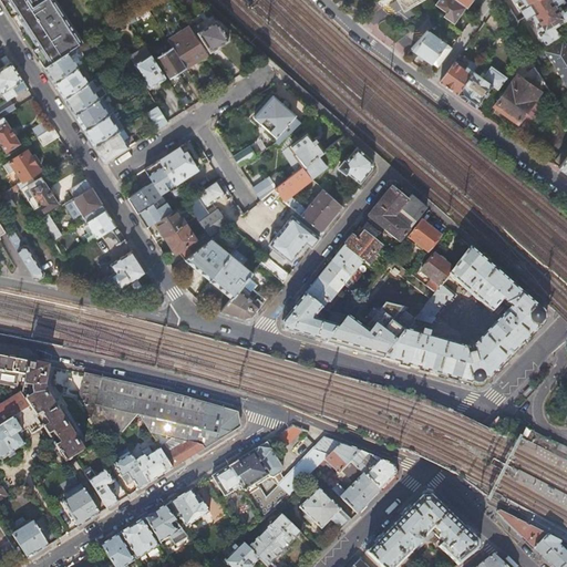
[(0,0),(6,8),(14,1),(20,10),(29,23),(32,29),(41,42),(47,51),(38,58),(43,66),(66,52),(71,49),(84,41),(55,0),(0,0)]
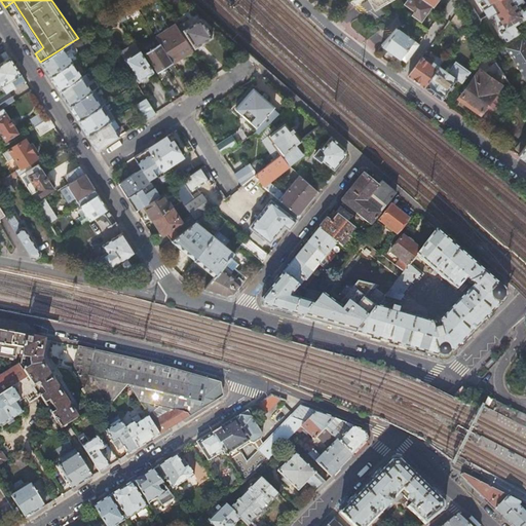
[(433,6),(422,0),(406,0),(404,4),(415,11),(412,14),(421,22),(433,6)]
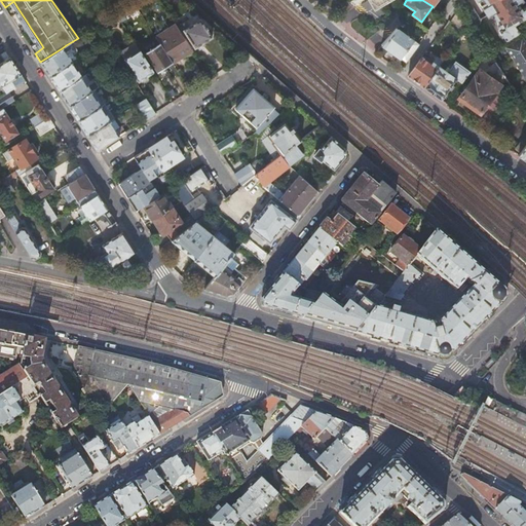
[(466,0),(460,4),(471,22),(474,27),(480,23),(481,20),(470,2),(466,0)]
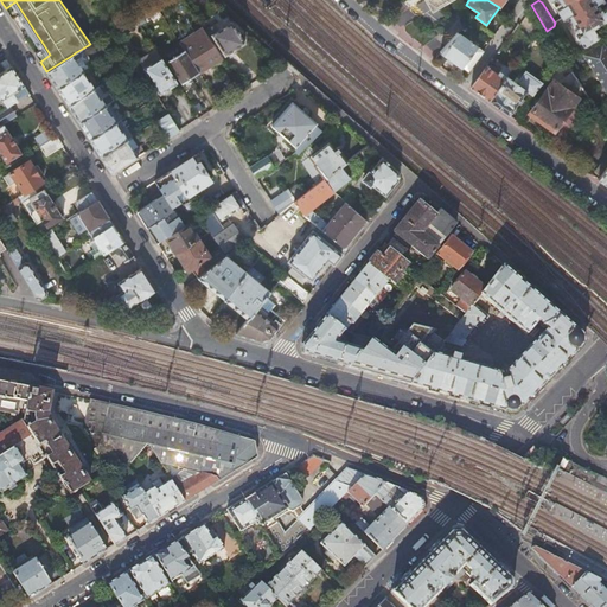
[(558,0),(561,2),(555,6),(562,18),(568,13),(575,25),(576,24),(579,27),(574,31),(582,44),(595,36),(590,27),(606,18),(606,5),(601,10),(598,2),(600,0),(558,0)]
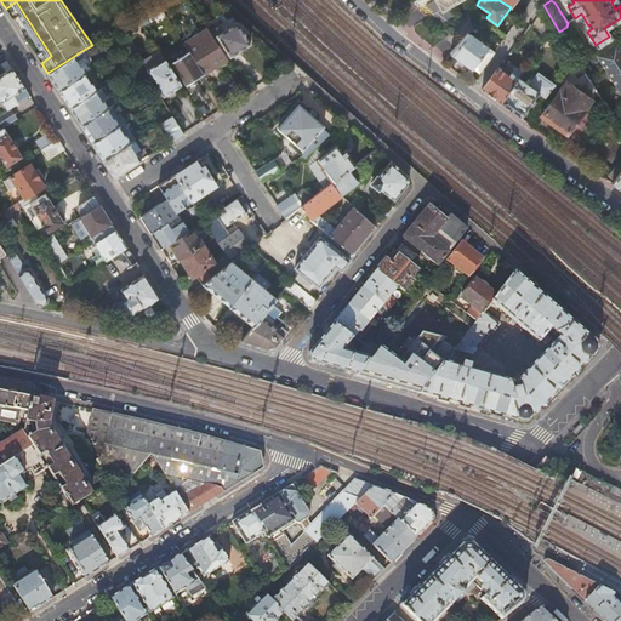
[(16,1),(6,9),(12,18),(22,11),(16,1)]
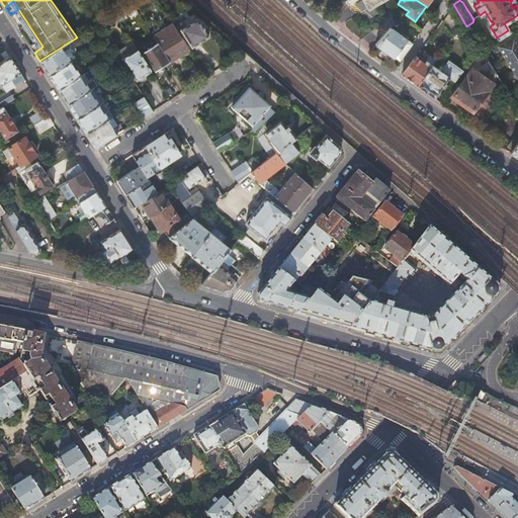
[(194,15),(183,22),(186,26),(197,19),(194,15)]
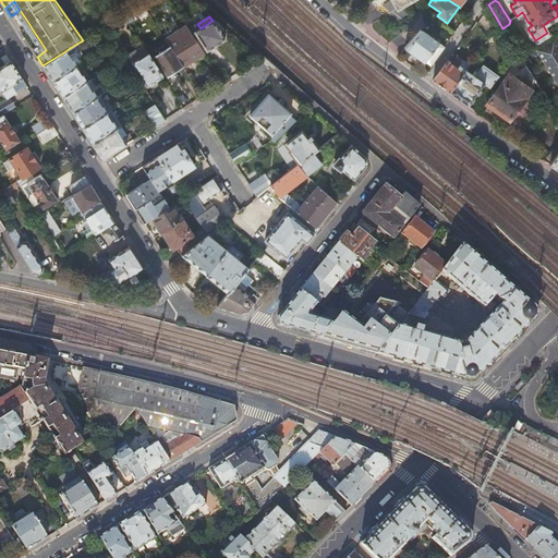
[(437,22),(432,19),(425,26),(432,31),(437,22)]
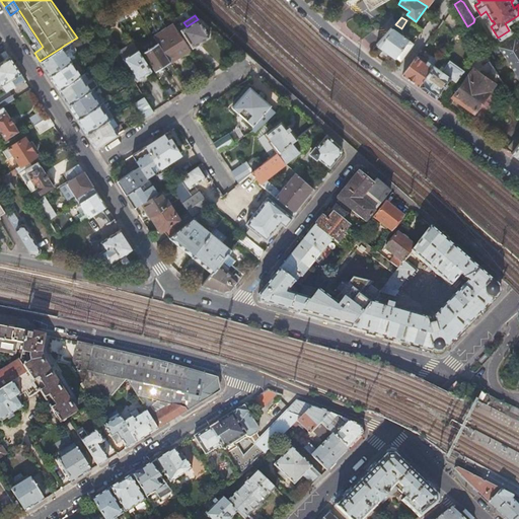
[(181,18),(173,23),(178,31),(180,29),(187,26),(183,22),(181,18)]
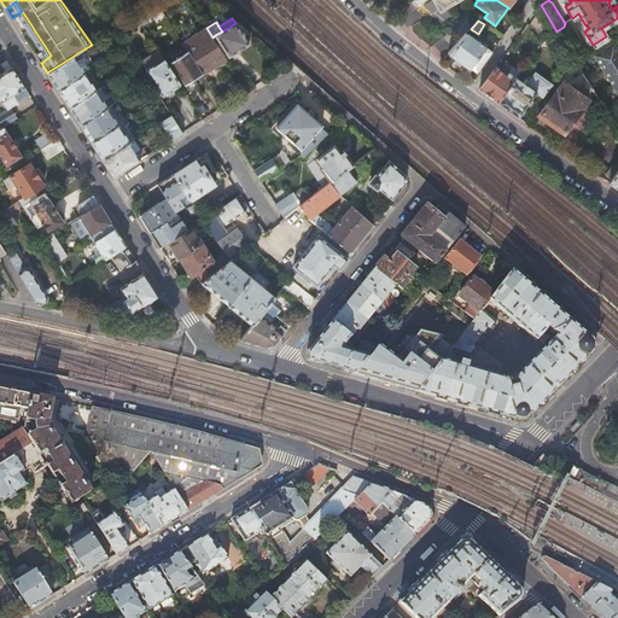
[(215,35),(228,57),(249,44),(235,23),(222,31),(215,35)]
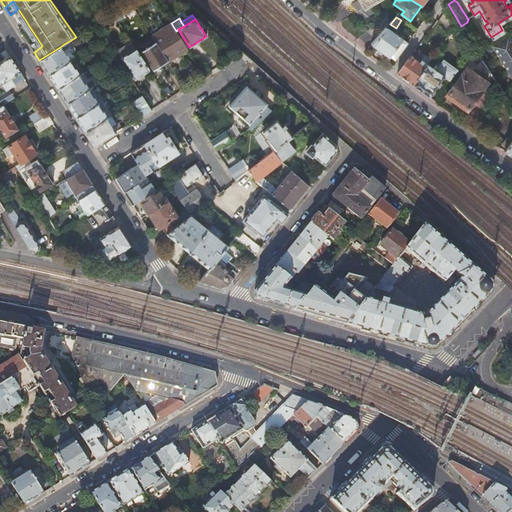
[(167,61),(187,48),(176,31),(171,23),(151,36),(153,37),(155,42),(167,61)]
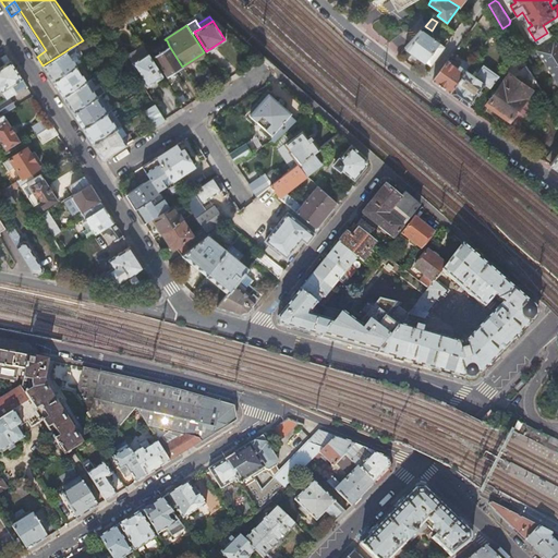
[(421,29),(405,47),(431,65),(444,47),(421,29)]
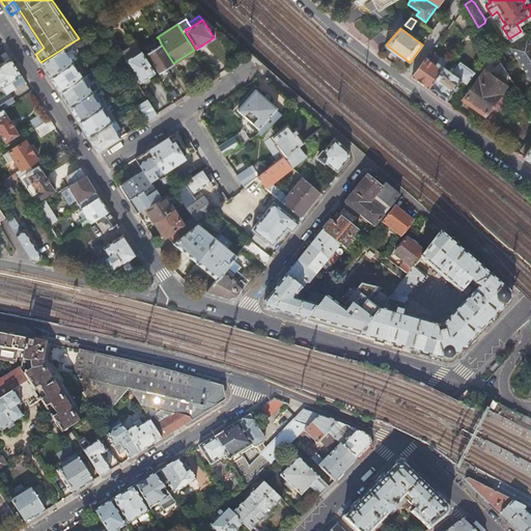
[(530,43),(527,36),(510,47),(530,81),(530,43)]
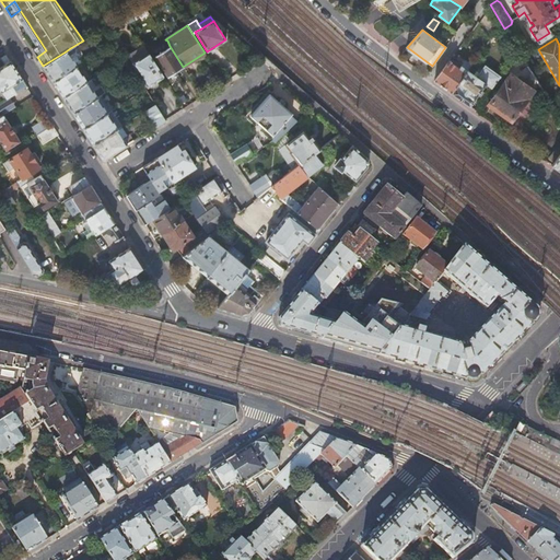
[(170,46),(167,41),(158,47),(161,53),(170,46)]
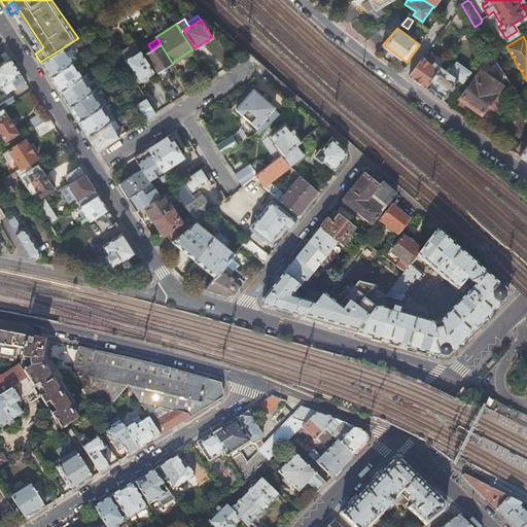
[(29,45),(35,54),(43,47),(38,39),(29,45)]
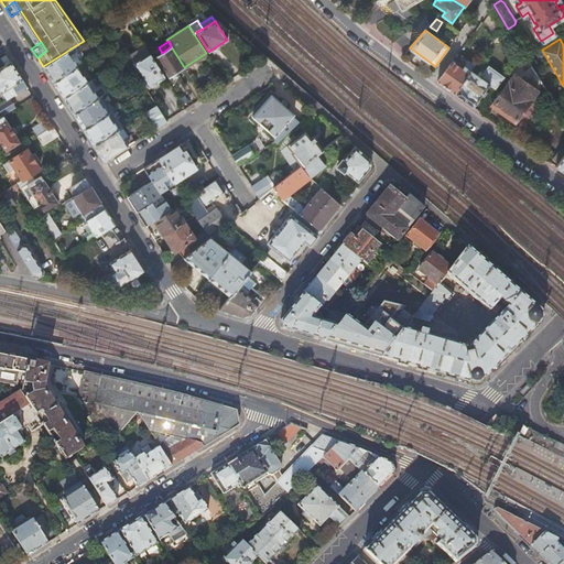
[(169,77),(184,67),(171,46),(162,53),(155,56),(169,77)]
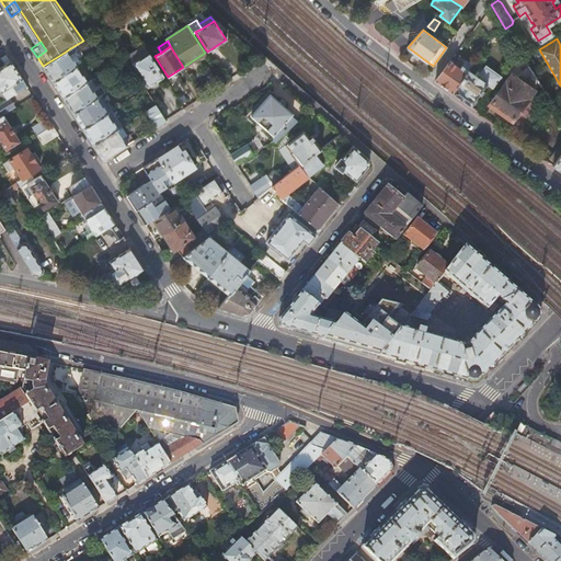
[(77,57),(70,48),(66,52),(71,60),(72,59),(77,57)]
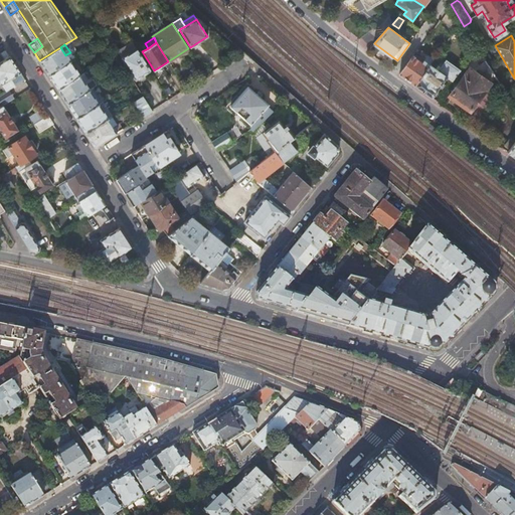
[(150,69),(134,45),(125,50),(127,53),(122,57),(119,59),(133,81),(150,69)]
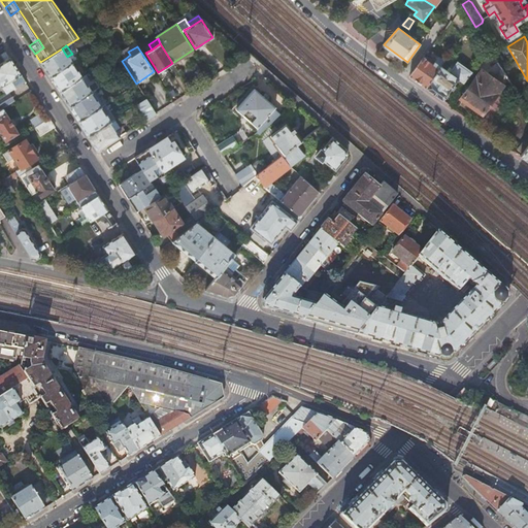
[(67,57),(62,48),(40,62),(50,77),(72,63),(68,56),(67,57)]
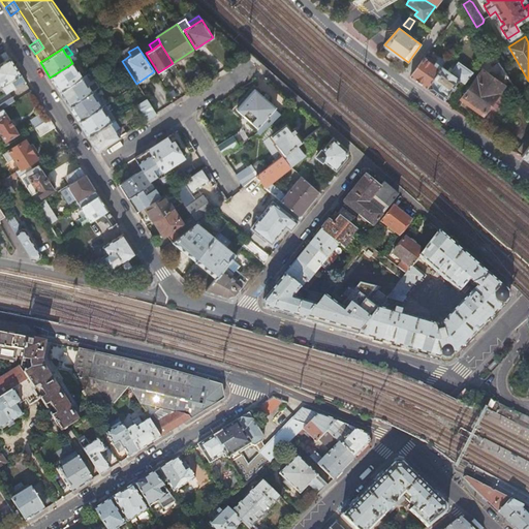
[(486,79),(498,61),(491,49),(490,49),(474,71),(486,79)]
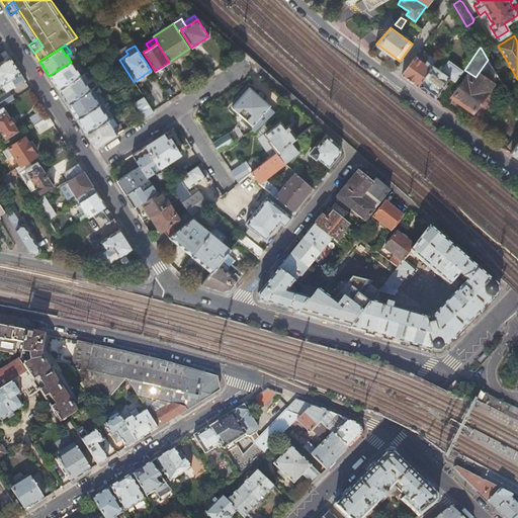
[(24,79),(5,50),(0,53),(0,82),(1,84),(6,91),(24,79)]
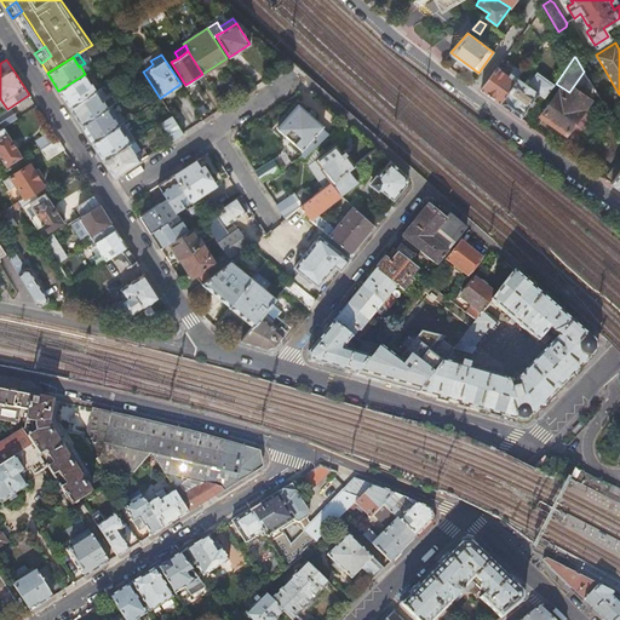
[(498,68),(481,90),(500,103),(522,73),(515,67),(509,75),(498,68)]
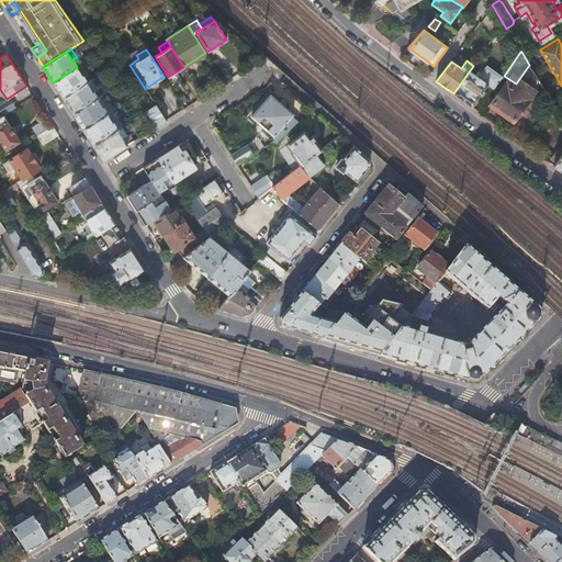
[(87,72),(81,64),(77,67),(81,76),(83,76),(87,72)]
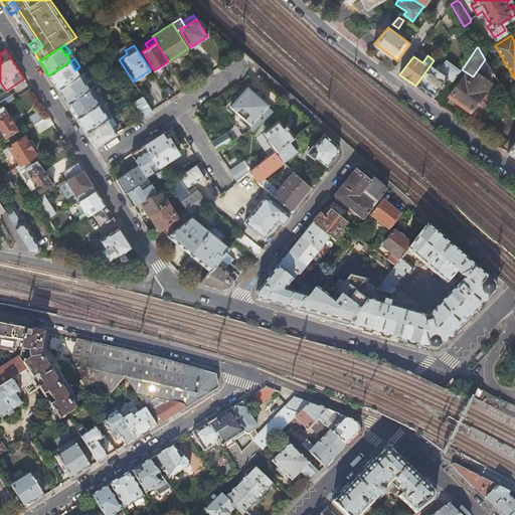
[(447,77),(453,82),(461,70),(444,58),(440,64),(434,60),(415,86),(432,98),(447,77)]
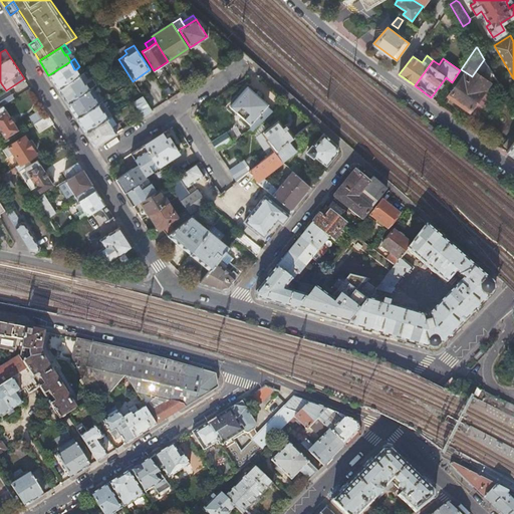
[(70,61),(48,75),(58,89),(79,76),(80,75),(76,69),(74,69),(70,61)]
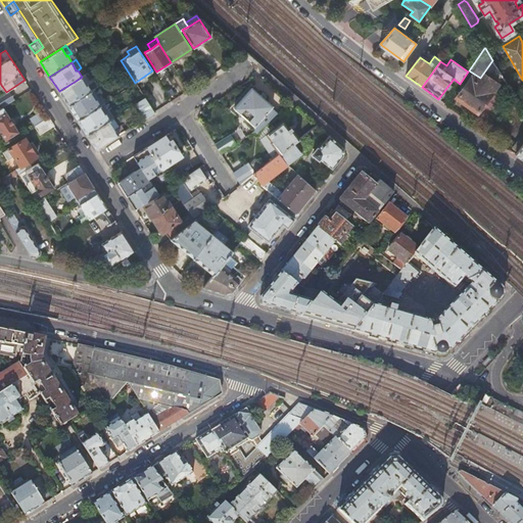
[(90,83),(85,75),(82,77),(81,78),(86,86),(87,85),(90,83)]
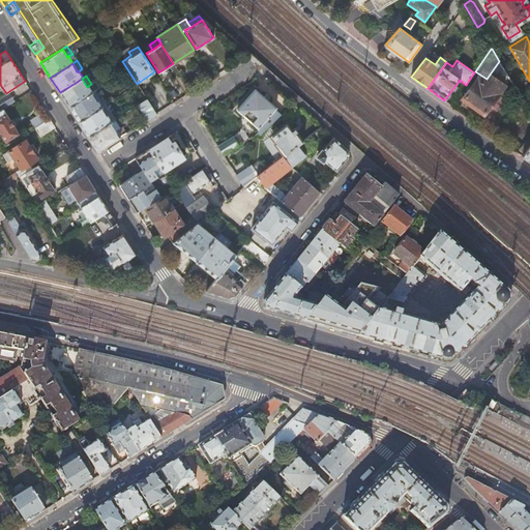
[(463,99),(484,114),(499,93),(478,78),(463,99)]
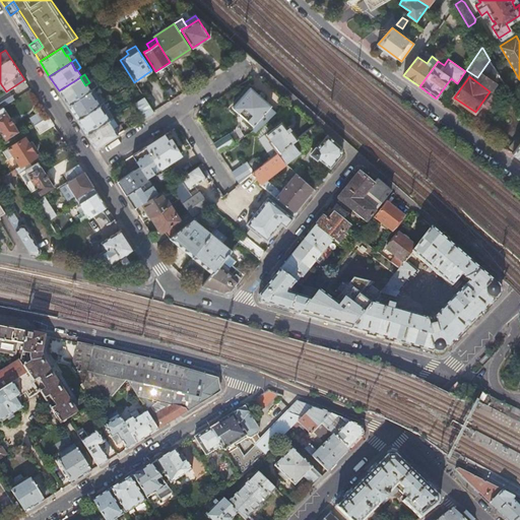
[(80,77),(59,90),(68,105),(89,91),(90,90),(86,84),(85,85),(80,77)]
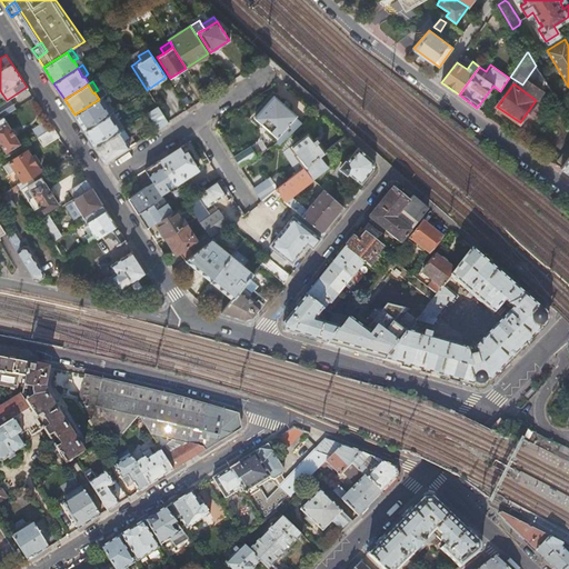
[(290,133),(299,126),(291,120),(297,115),(275,96),(255,118),(277,137),(285,128),(290,133)]
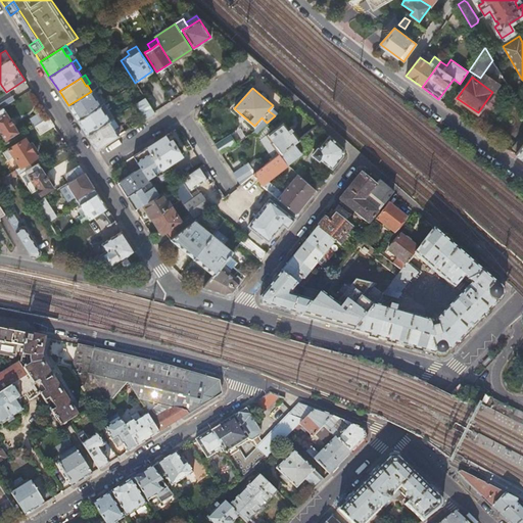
[(99,97),(94,89),(91,91),(90,92),(95,100),(96,100),(99,97)]
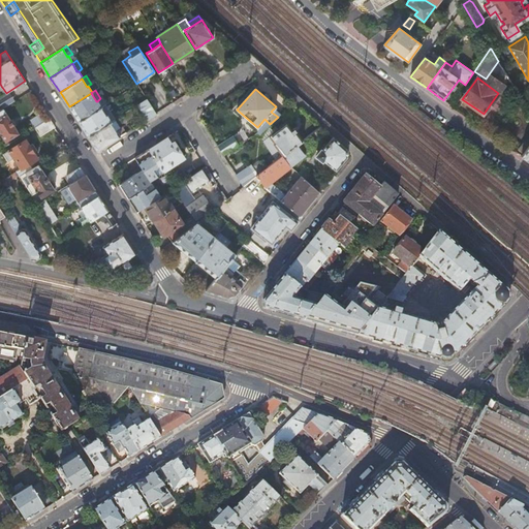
[(100,107),(101,106),(97,101),(96,101),(91,93),(69,106),(79,122),(100,107)]
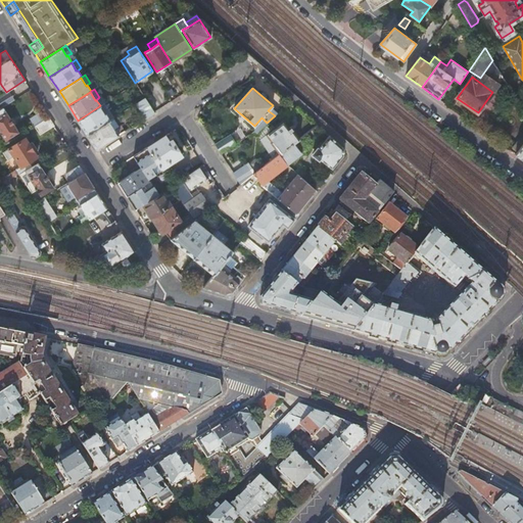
[(13,96),(2,99),(4,106),(15,103),(13,96)]
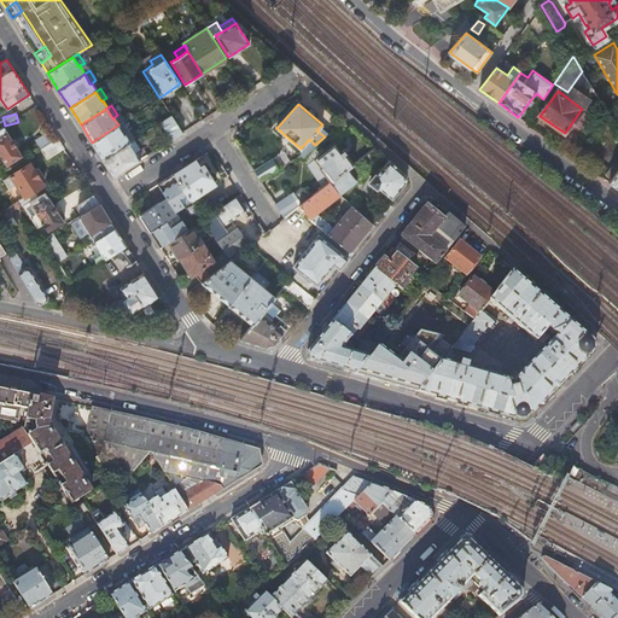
[(172,140),(182,133),(170,115),(161,122),(172,140)]
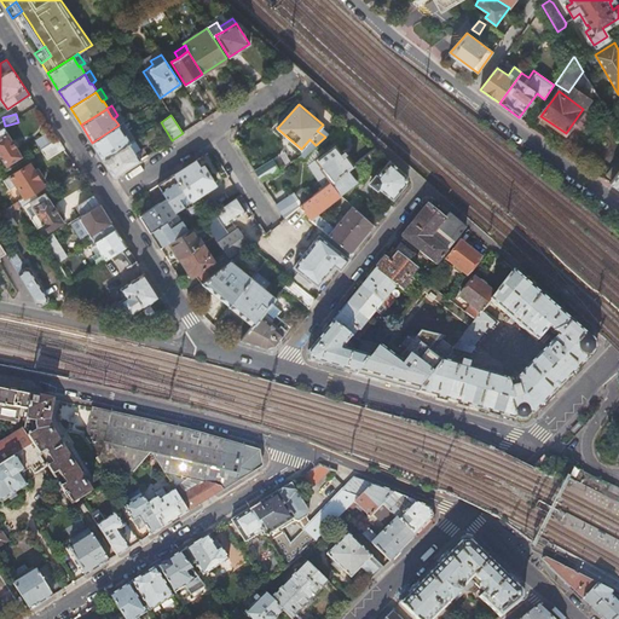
[(128,133),(122,122),(119,125),(117,126),(123,136),(125,136),(128,133)]
